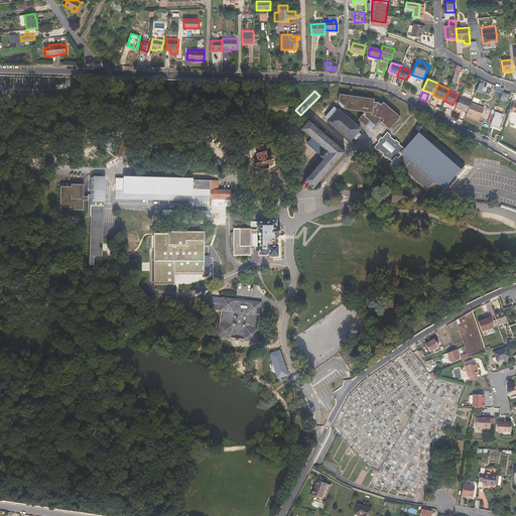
[(506,102),(509,95),(502,92),(502,93),(500,100),(506,102)]
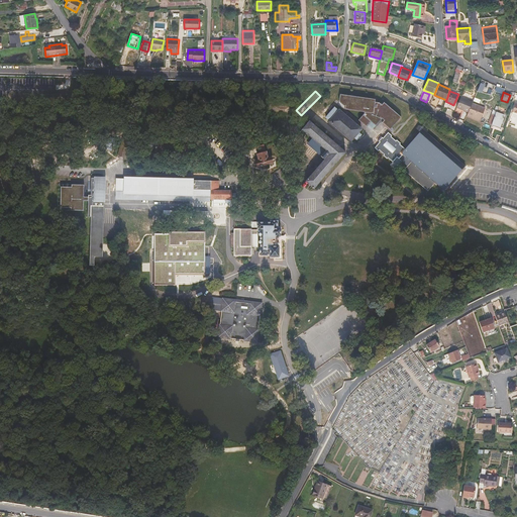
[(364,112),(365,113),(358,120),(367,127),(372,122),(376,126),(382,119),(384,121),(382,123),(391,130),(402,117),(384,102),(382,105),(379,103),(375,102),(376,99),(340,94),(339,102),(343,106),(345,106),(345,109),(364,112)]
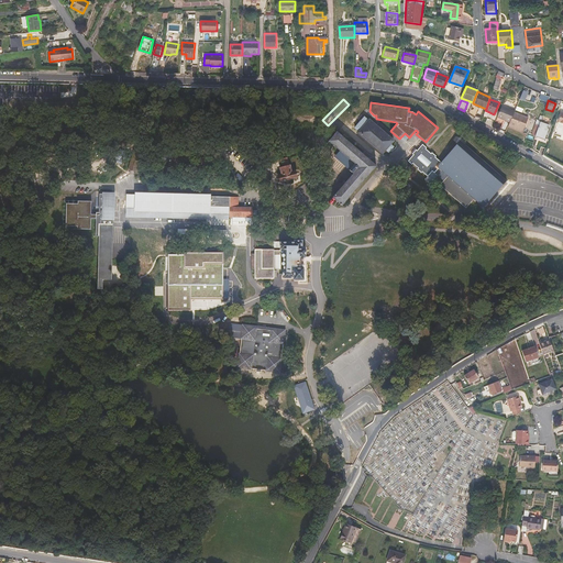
[(503,106),(498,117),(510,122),(515,111),(503,106)]
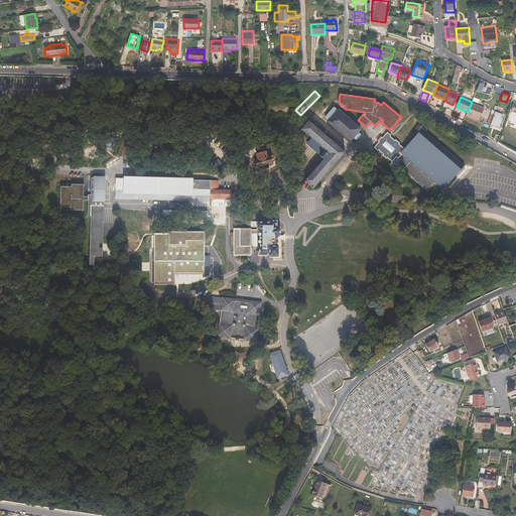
[(435,108),(439,101),(431,98),(429,105),(435,108)]
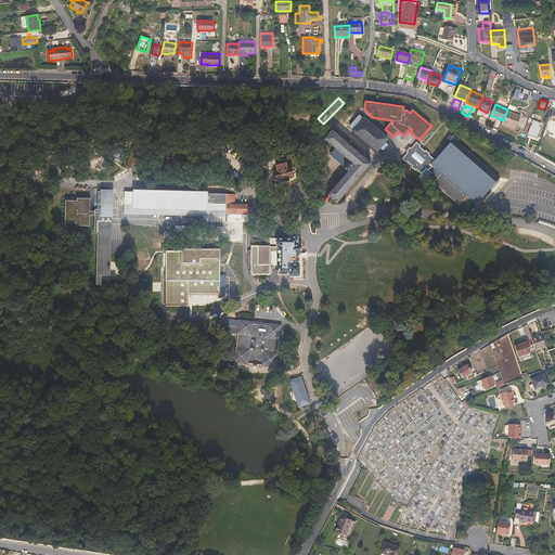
[(521,114),(507,108),(507,110),(503,120),(502,124),(506,125),(505,127),(515,130),(521,114)]
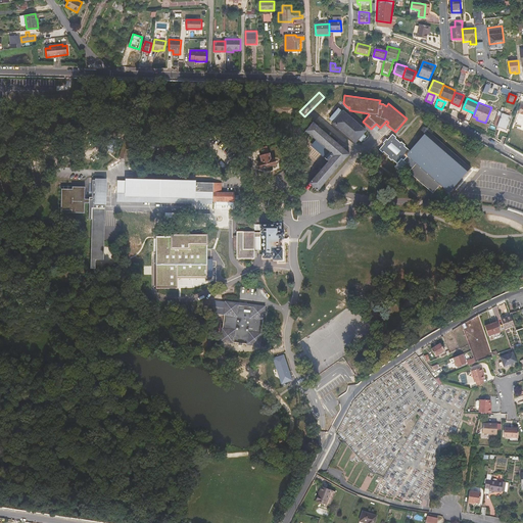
[(355,142),(358,139),(361,141),(365,137),(363,134),(366,131),(343,111),(342,112),(338,109),(336,107),(333,111),(335,112),(330,119),(333,123),(355,142)]
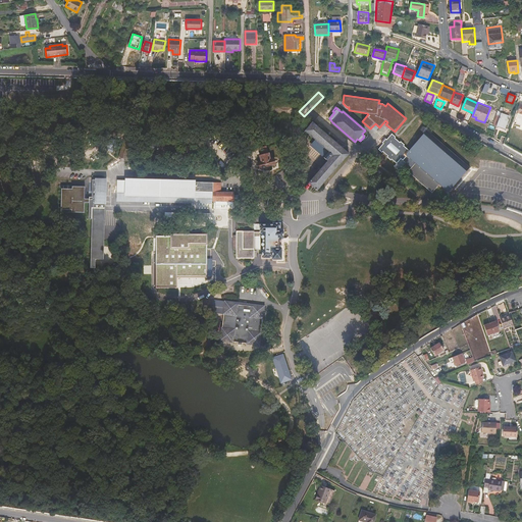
[(506,128),(510,116),(501,113),(497,125),(506,128)]
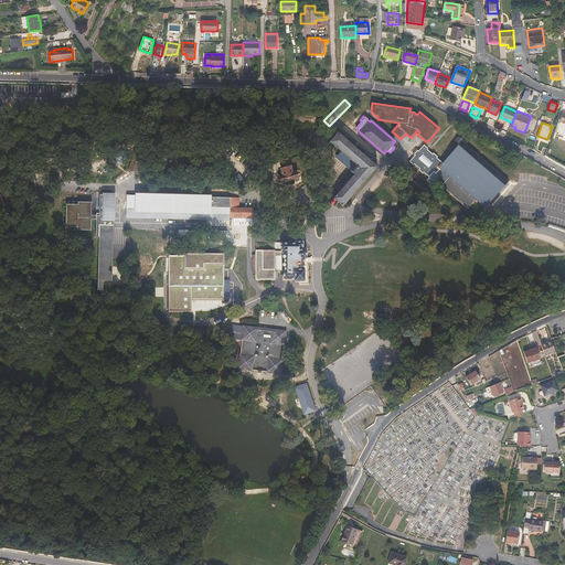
[(462,129),(475,136),(477,130),(465,124),(462,129)]
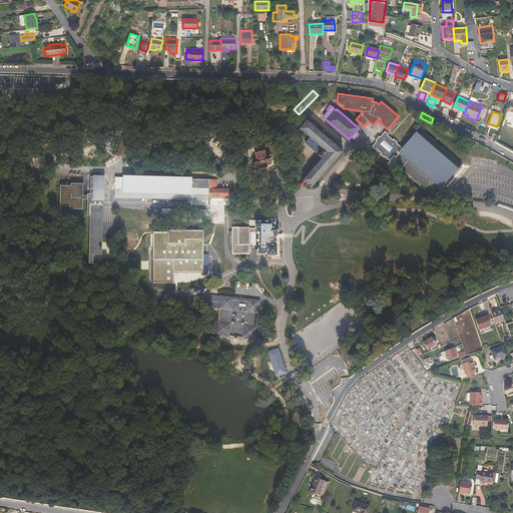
[(325,154),(304,179),(312,186),(343,151),(307,120),(300,128),(321,146),(319,149),(325,154)]
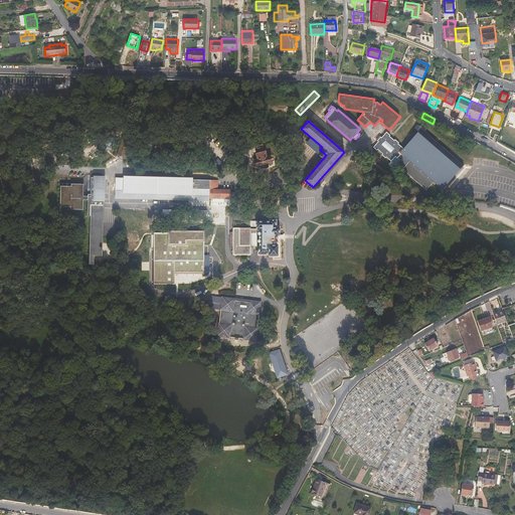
[(434,182),(443,189),(464,165),(421,129),(400,152),(399,153),(400,154),(397,158),(399,160),(405,166),(402,169),(426,189),(434,182)]
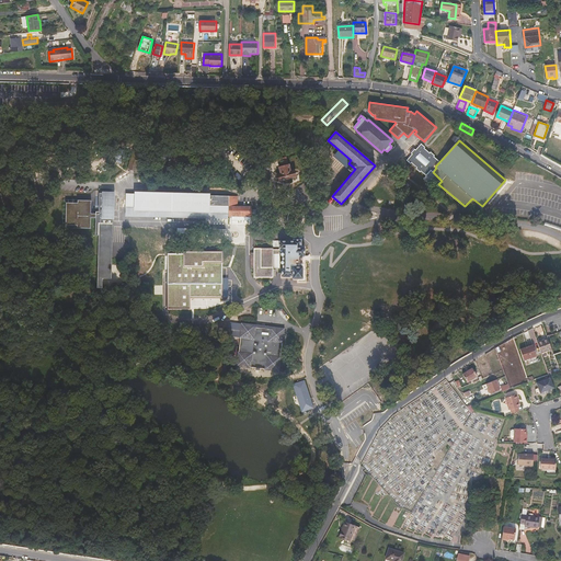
[(421,172),(426,175),(423,179),(428,183),(435,174),(433,172),(436,168),(435,167),(439,161),(434,157),(435,156),(431,151),(430,152),(425,148),(425,147),(422,144),(416,150),(414,149),(411,153),(412,155),(407,161),(411,164),(412,163),(416,168),(416,169),(421,172)]
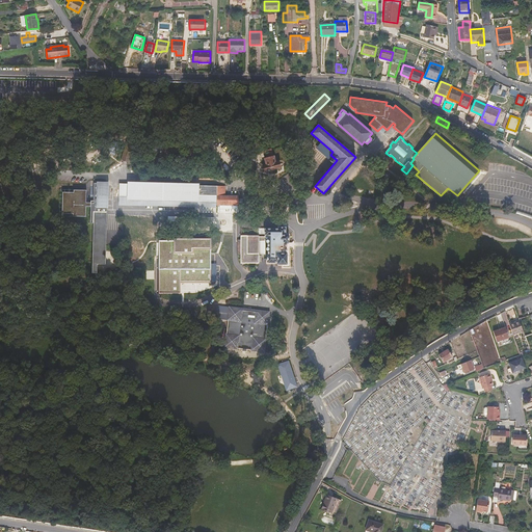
[(130,139),(123,159),(131,162),(137,142),(130,139)]
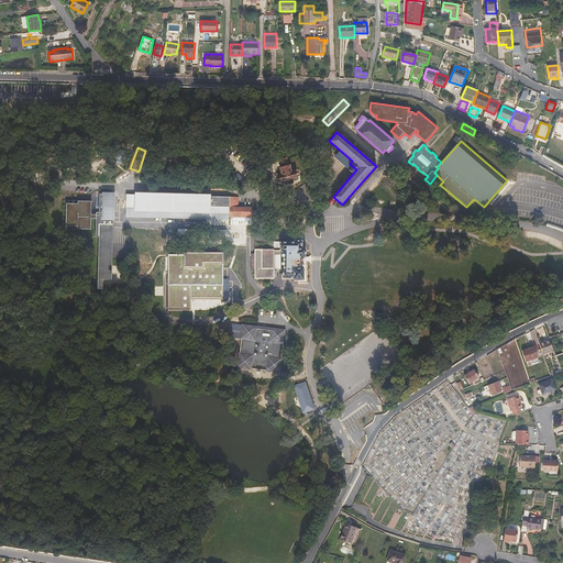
[(282,172),(277,173),(279,181),(297,177),(295,168),(291,169),(290,165),(289,165),(287,158),(279,159),(280,167),(282,172)]
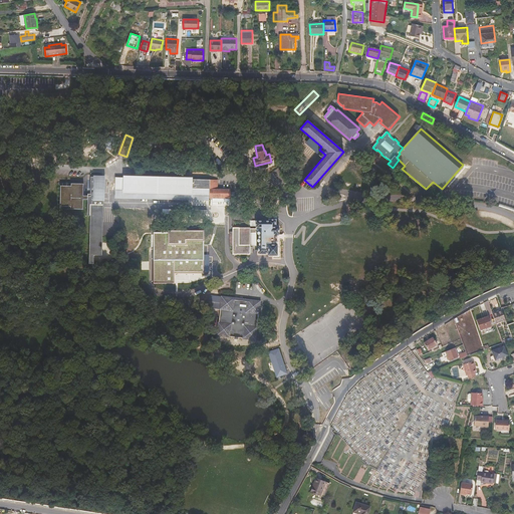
[(103,201),(104,201),(105,176),(95,176),(93,176),(93,177),(90,177),(90,180),(90,194),(87,194),(87,197),(83,197),(82,185),(57,185),(55,209),(81,211),(82,200),(86,201),(87,216),(90,216),(89,264),(93,264),(93,255),(102,255),(103,201)]
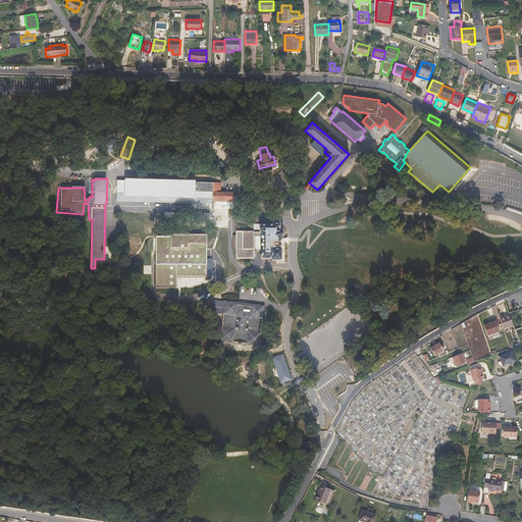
[(215,201),(233,201),(233,193),(220,192),(221,183),(163,181),(117,180),(116,202),(127,201),(213,203),(213,198),(215,198),(215,201)]
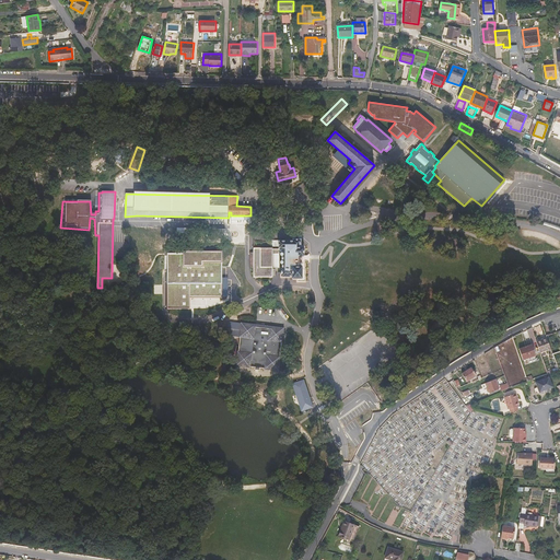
[(254,248),(254,253),(254,267),(254,277),(272,277),(272,252),(279,252),(279,253),(280,253),(280,255),(281,256),(282,256),(282,260),(281,260),(280,261),(280,263),(281,264),(282,264),(282,269),(281,269),(281,277),(292,277),(292,279),(302,279),(302,258),(302,256),(304,256),(304,247),(301,247),(301,240),(292,240),(292,241),(279,241),(279,249),(272,249),(272,248),(254,248)]
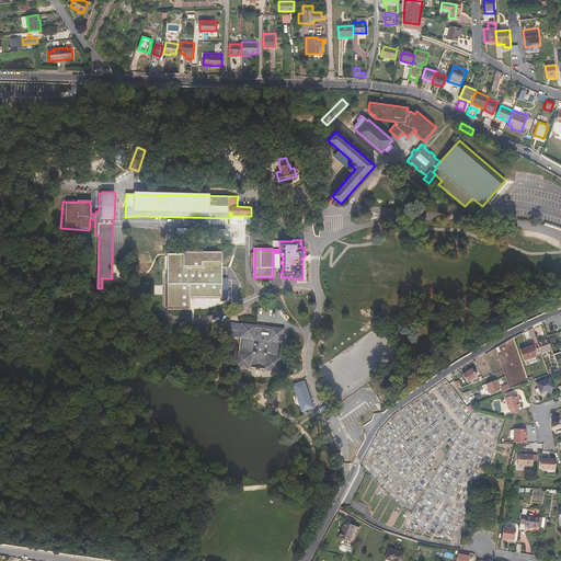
[(222,252),(183,251),(183,253),(163,254),(163,309),(207,309),(221,306),(222,252)]
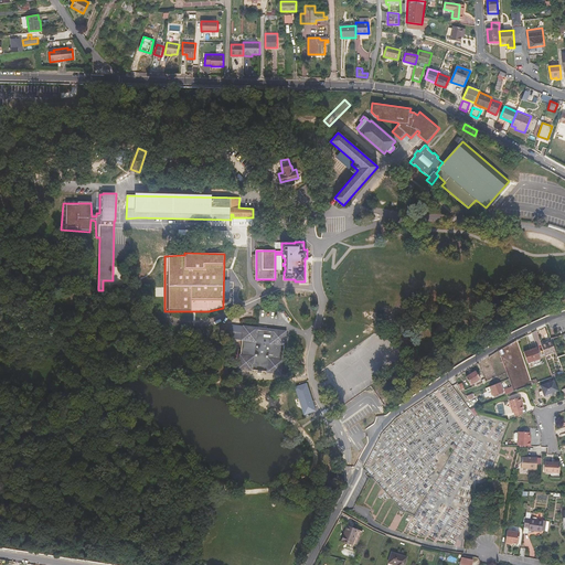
[(272,332),(257,331),(258,328),(243,326),(228,324),(226,339),(242,341),(241,354),(240,354),(238,370),(253,371),(253,370),(257,371),(257,373),(263,374),(263,372),(267,372),(267,373),(281,374),(284,360),(283,360),(284,345),(285,345),(287,331),(272,329),(272,332)]
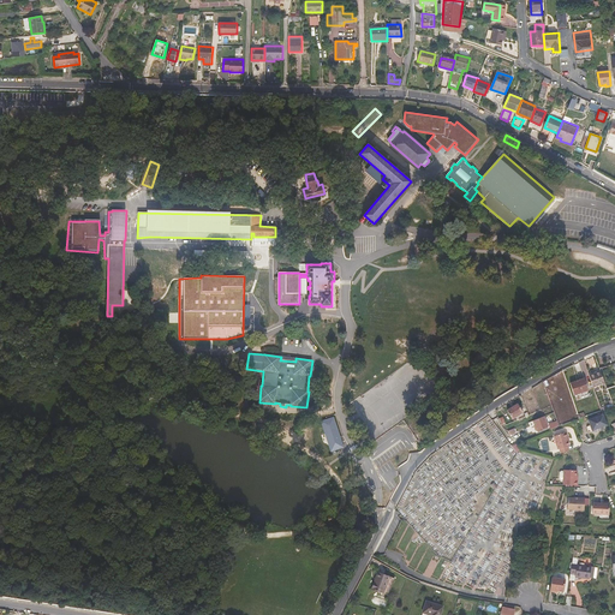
[(590,375),(593,387),(605,383),(601,371),(590,375)]
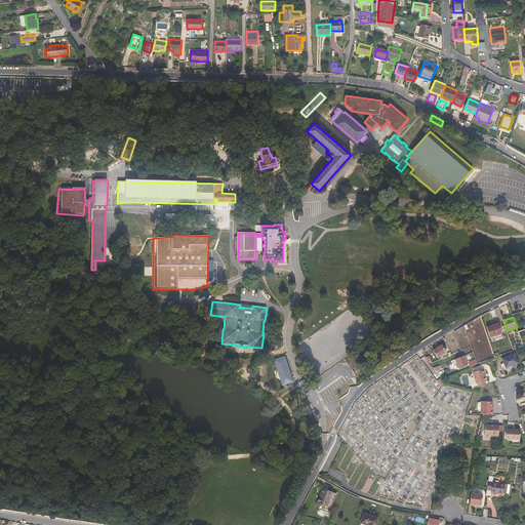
[(490,337),(502,333),(499,323),(487,327),(490,337)]
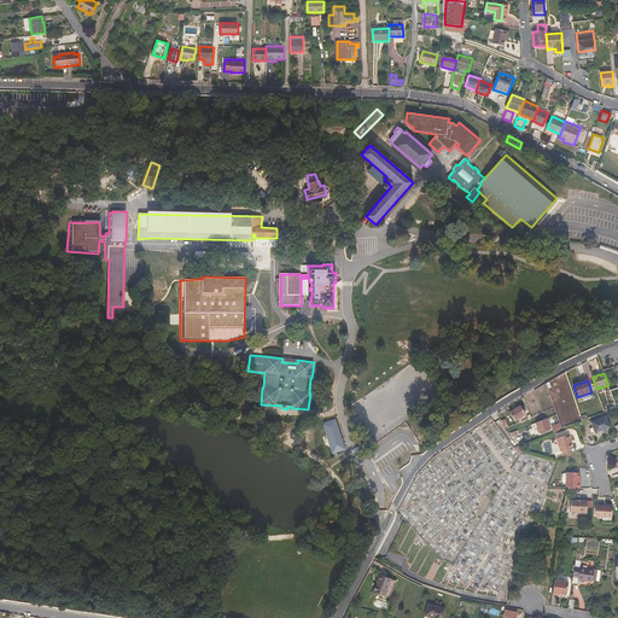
[(516,421),(526,414),(522,406),(511,413),(516,421)]
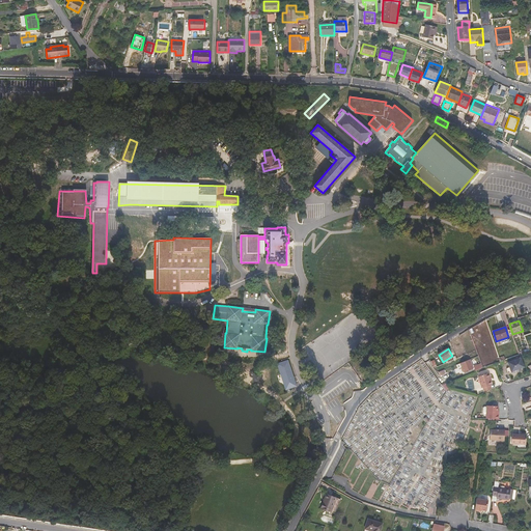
[(525,367),(522,357),(508,362),(511,372),(513,371),(513,373),(520,371),(519,369),(525,367)]
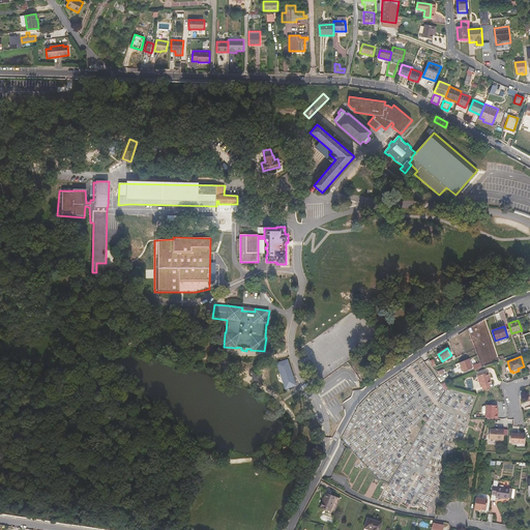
[(464,372),(473,369),(469,359),(460,362),(464,372)]
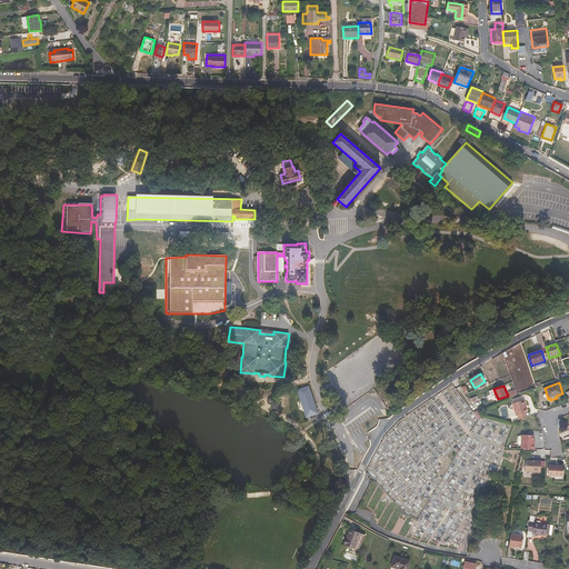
[(526,402),(526,400),(525,399),(513,403),(518,416),(519,415),(520,419),(528,416),(527,412),(528,411),(526,403),(526,402)]
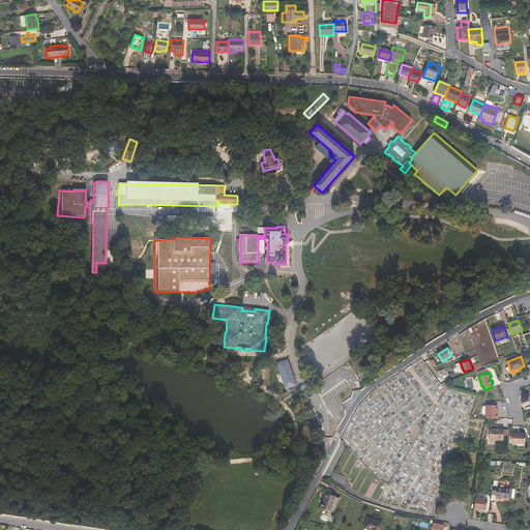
[(497,414),(497,411),(498,406),(487,405),(487,407),(483,407),(482,408),(482,413),(483,414),(486,414),(486,417),(498,418),(498,414),(497,414)]
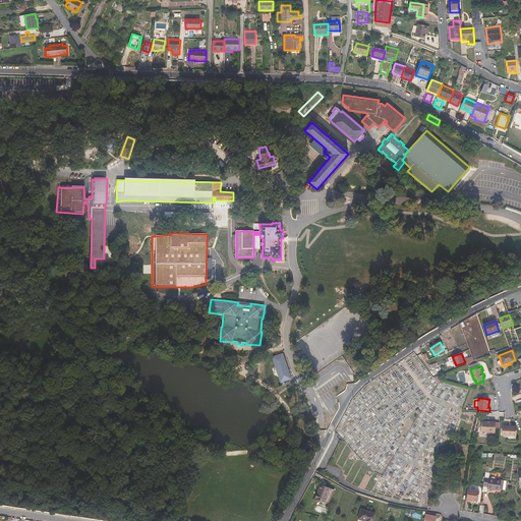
[(480,431),(495,432),(495,429),(499,429),(500,422),(496,422),(496,421),(489,420),(488,422),(481,421),(480,431)]
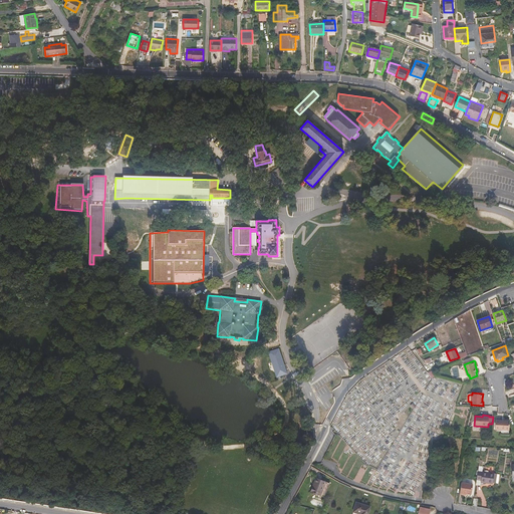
[(509,431),(509,422),(496,421),(495,430),(509,431)]
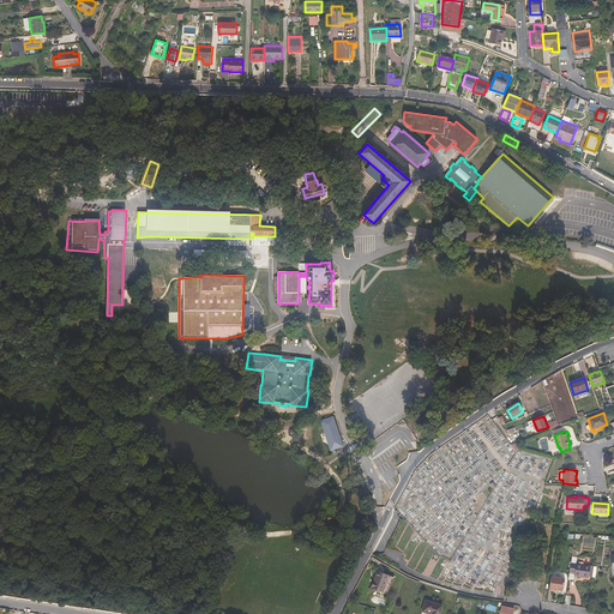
[(575,576),(589,578),(589,576),(590,565),(571,563),(570,572),(575,573),(575,576)]
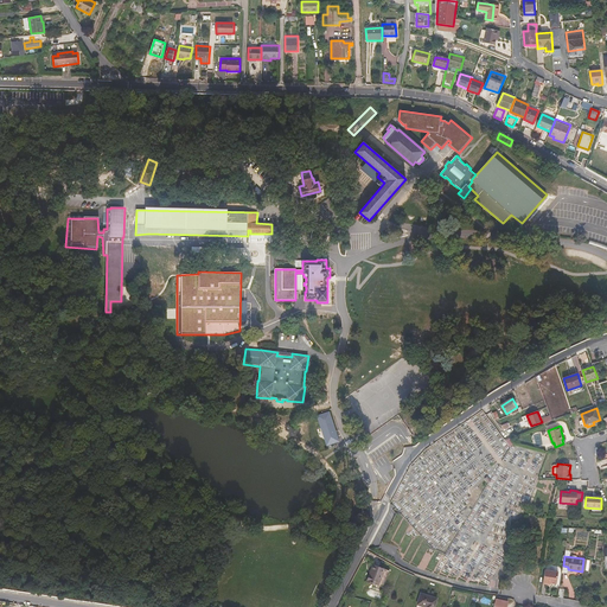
[(378,586),(385,569),(374,564),(366,581),(378,586)]
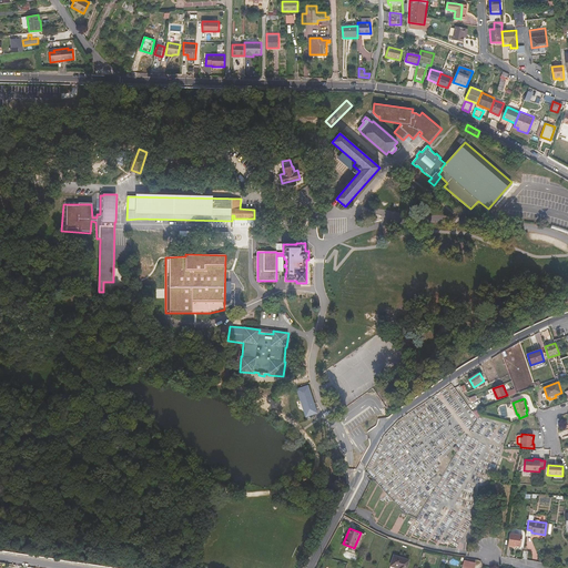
[(365,535),(361,533),(354,548),(359,550),(365,535)]
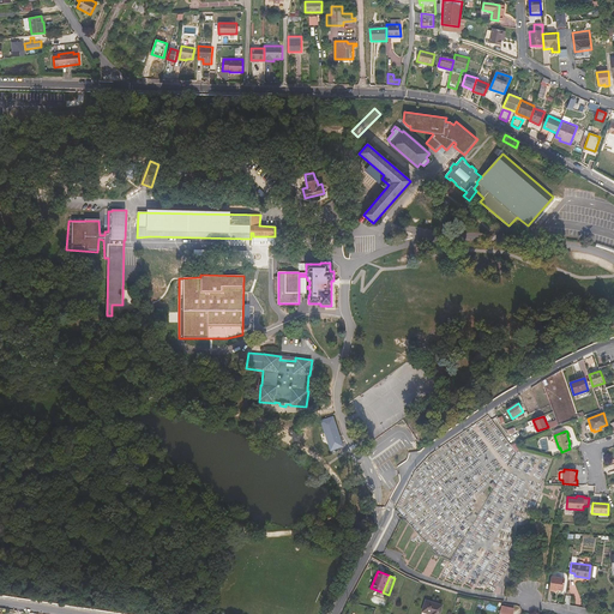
[(564,590),(565,578),(552,576),(549,590),(554,591),(554,589),(558,589),(564,590)]
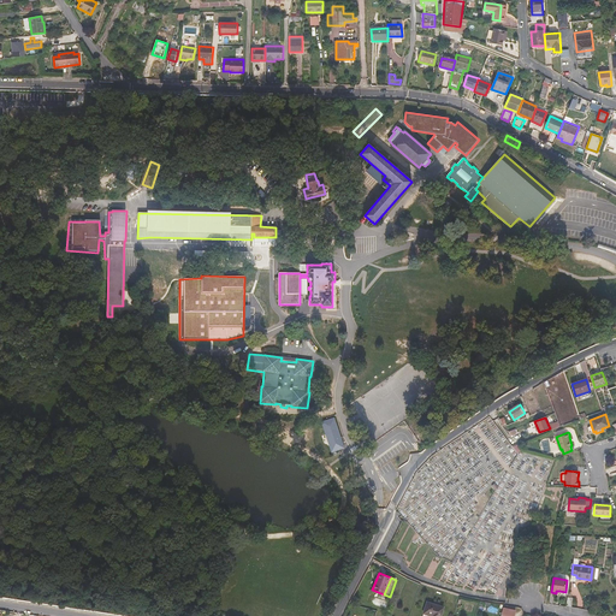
[(440,615),(444,608),(427,603),(424,614),(431,615),(440,615)]
